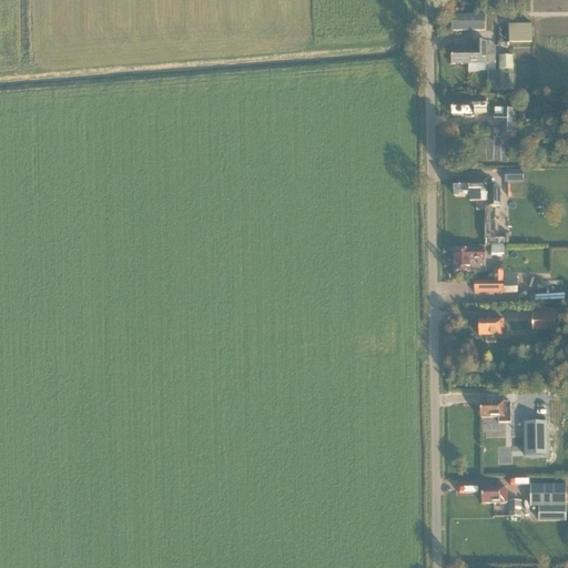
[(524,3),(521,0),(509,0),(516,9),(524,3)]
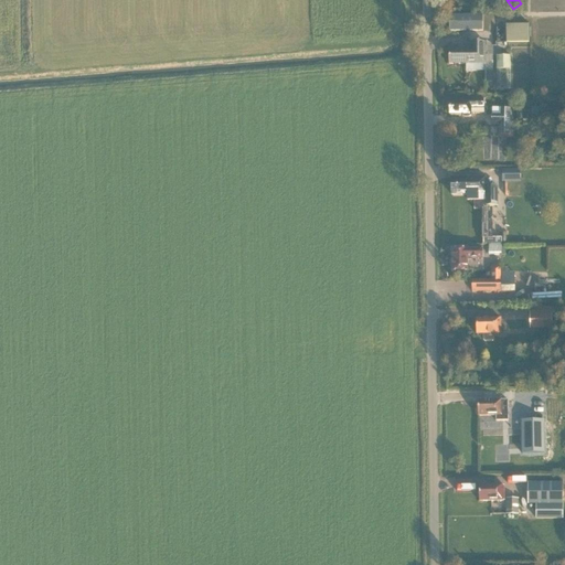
[(483,31),(483,16),(449,16),(450,32),(483,31)]
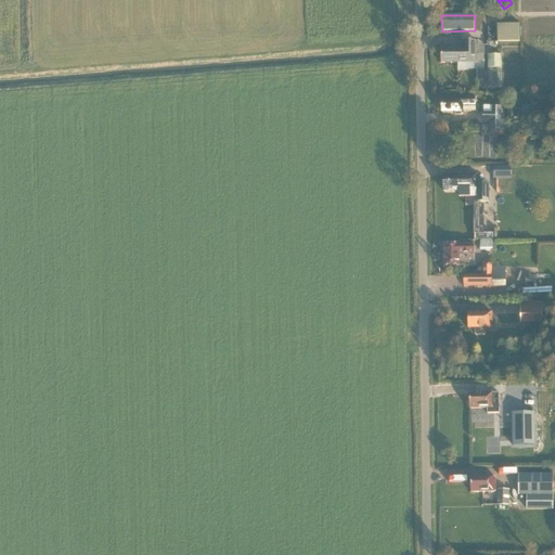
[(498,43),(519,42),(519,25),(498,26),(498,43)]
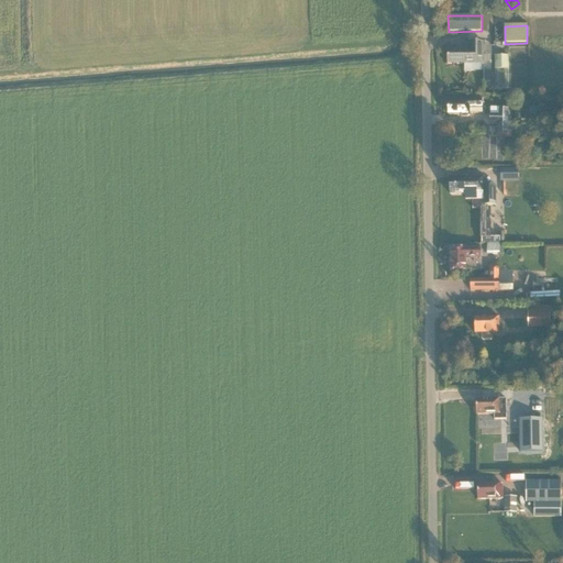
[(448,65),(464,65),(464,72),(484,72),(484,83),(492,83),(492,55),(484,55),(484,47),(484,43),(468,43),(468,50),(448,51),(448,65)]
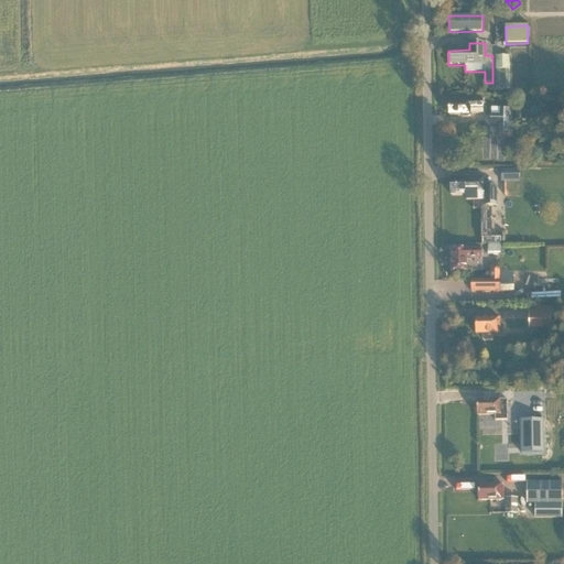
[(510,89),(509,56),(496,56),(496,89),(510,89)]
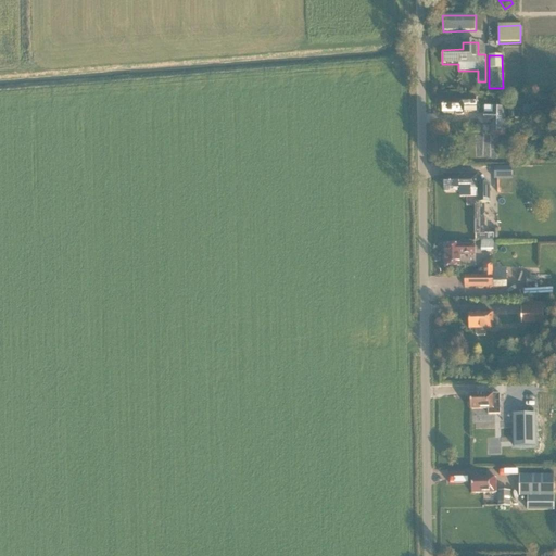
[(550,105),(548,96),(539,96),(539,105),(550,105)]
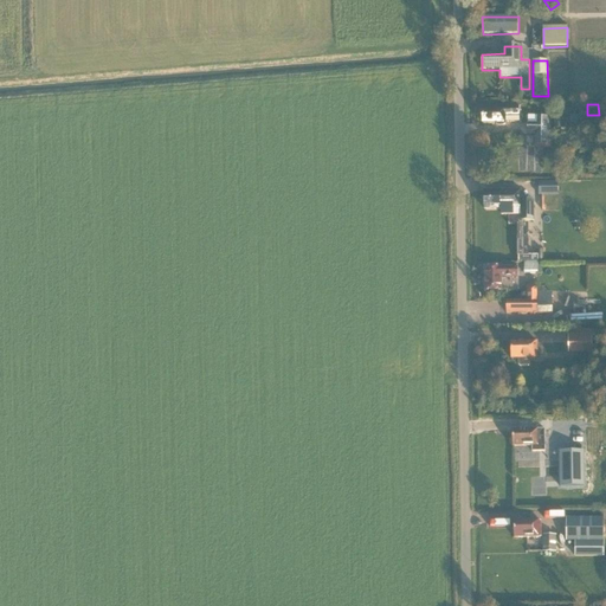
[(505,126),(505,122),(520,122),(520,107),(494,107),(494,109),(483,109),(483,124),(497,124),(497,126),(505,126)]
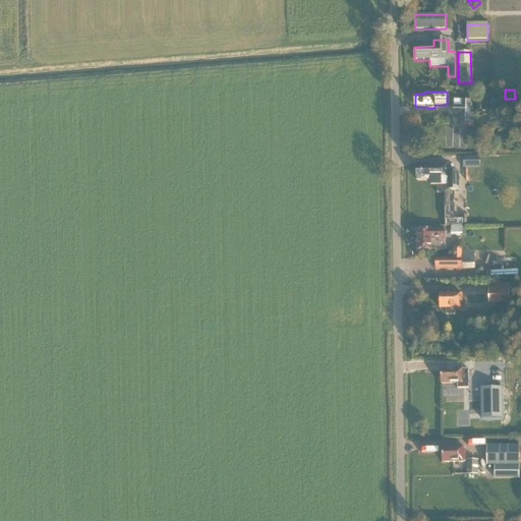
[(474,101),(462,101),(462,107),(454,106),(454,113),(462,114),(461,125),(473,126),(474,101)]
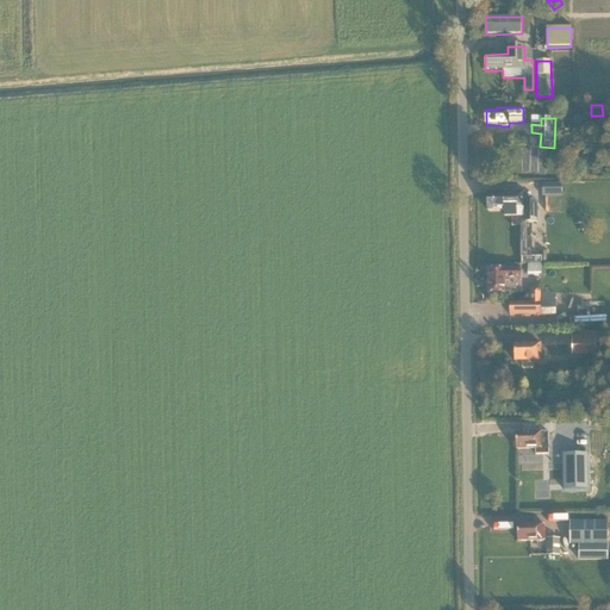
[(534,159),(527,160),(528,174),(548,173),(547,153),(540,153),(540,148),(533,149),(534,159)]
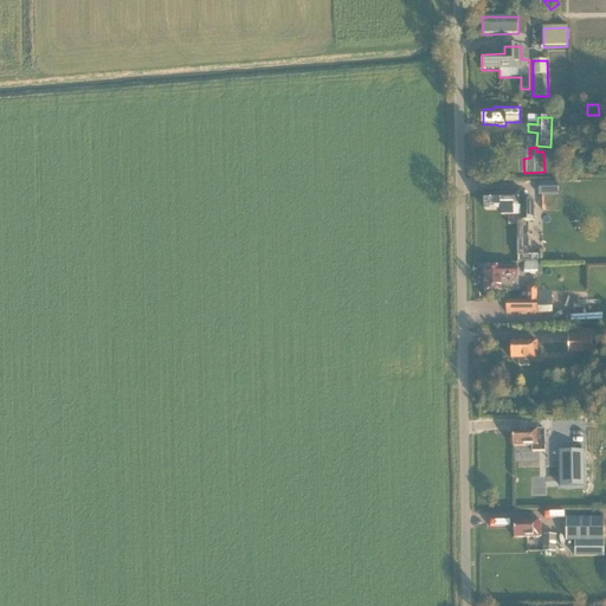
[(563,195),(563,180),(543,180),(543,195),(563,195)]
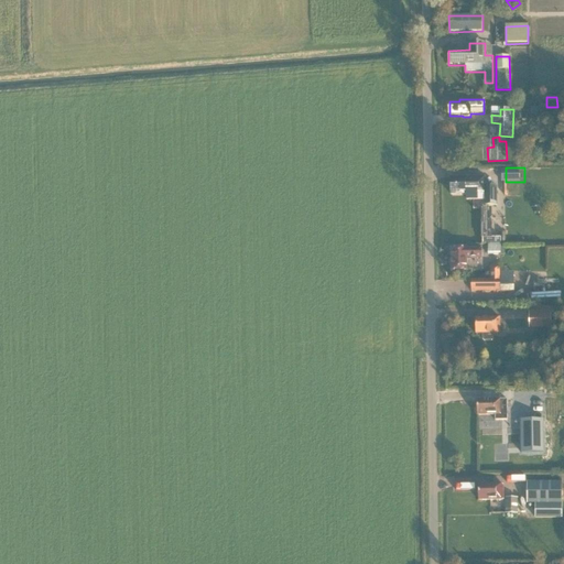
[(451,195),(466,195),(466,201),(478,201),(478,195),(485,195),(485,196),(484,196),(484,207),(492,207),(497,207),(497,185),(485,185),(485,177),(451,179),(451,195)]
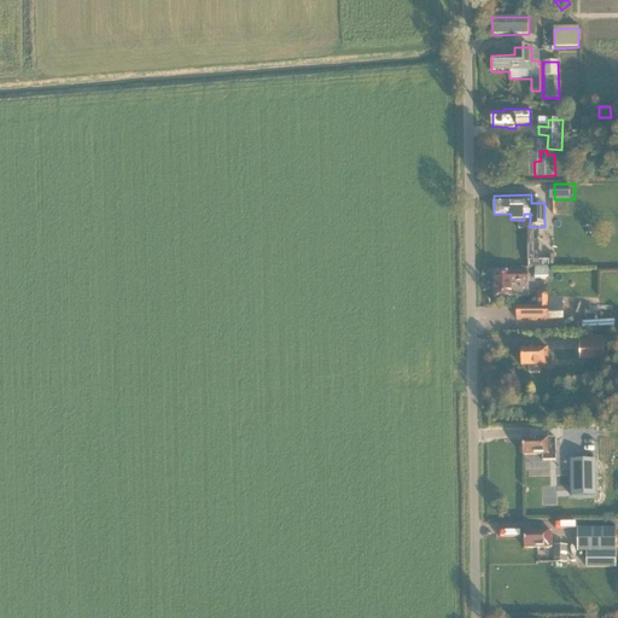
[(529,267),(535,267),(548,267),(548,261),(537,261),(537,255),(530,255),(529,267)]
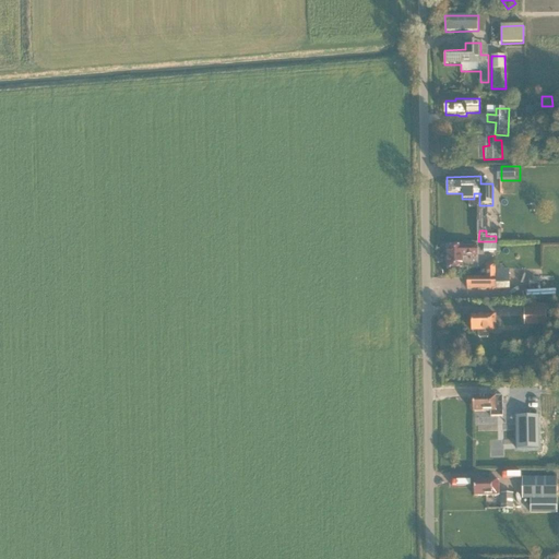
[(496,241),(484,241),(484,252),(500,253),(500,245),(496,245),(496,241)]
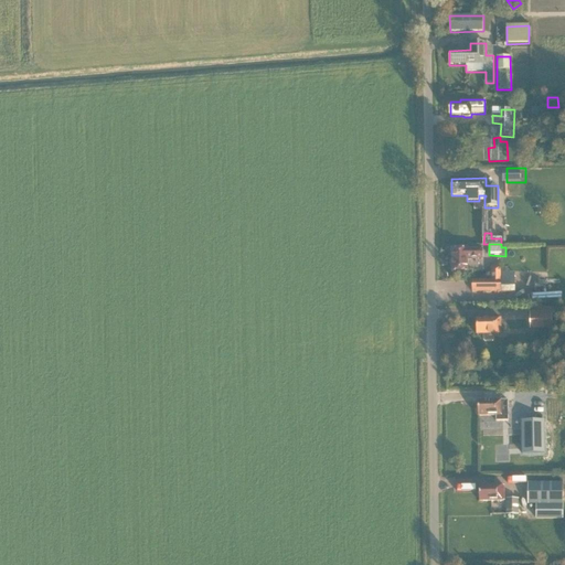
[(467,259),(482,259),(482,249),(452,249),(452,270),(467,270),(467,259)]
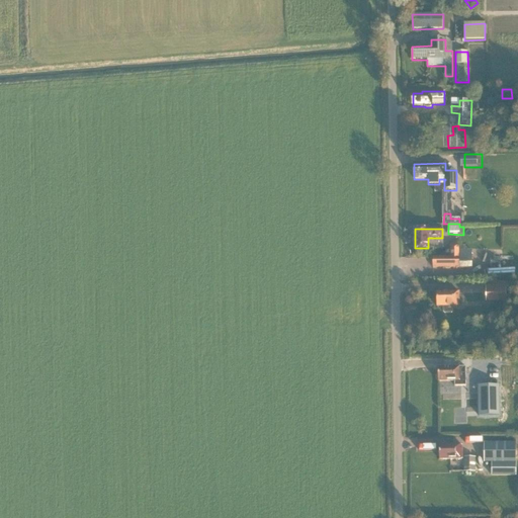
[(432,269),(459,268),(459,256),(459,244),(450,245),(450,257),(432,257),(432,269)]
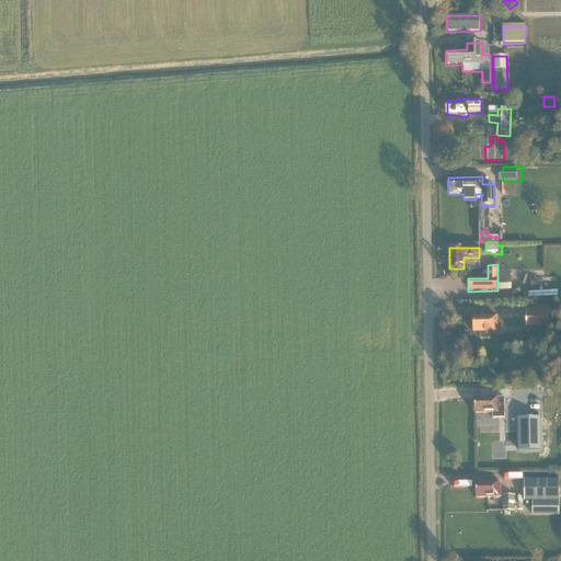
[(554,306),(526,306),(526,328),(549,327),(549,318),(554,318),(554,306)]
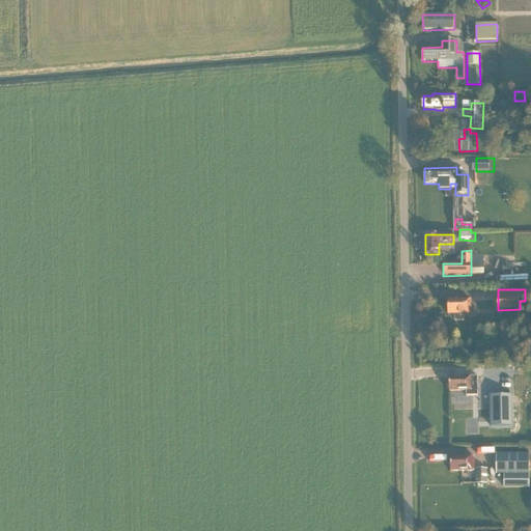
[(478,300),(479,320),(493,320),(493,299),(478,300)]
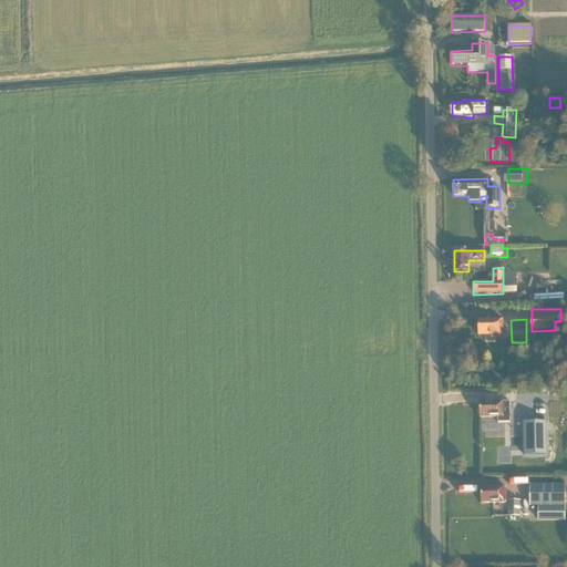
[(503,336),(503,328),(503,320),(478,320),(478,336),(485,336),(485,341),(487,343),(495,342),(496,341),(496,336),(503,336)]
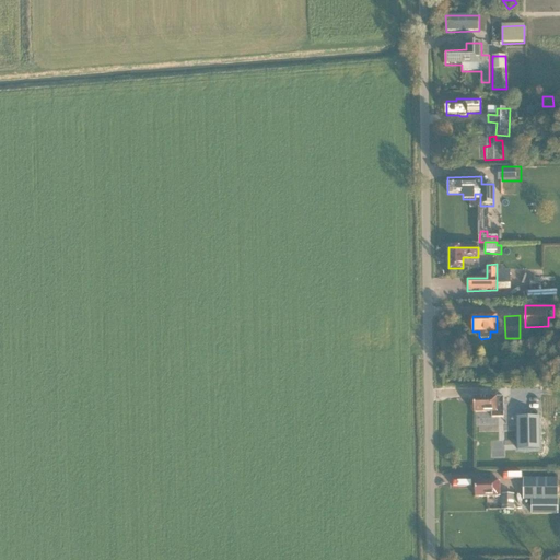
[(505,408),(527,408),(527,395),(505,395),(505,408)]
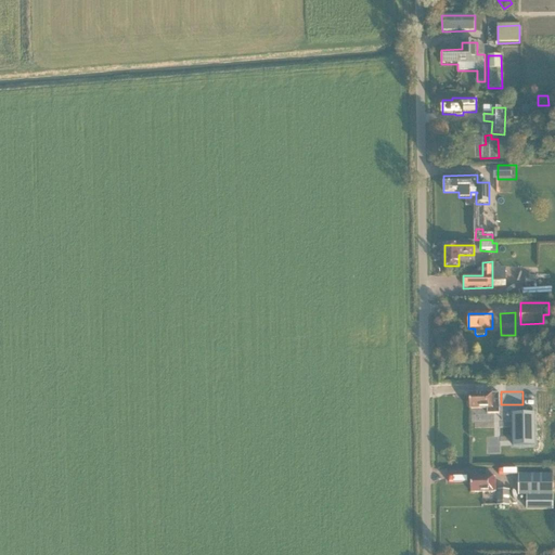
[(499,394),(469,394),(469,409),(487,409),(487,414),(500,414),(499,394)]
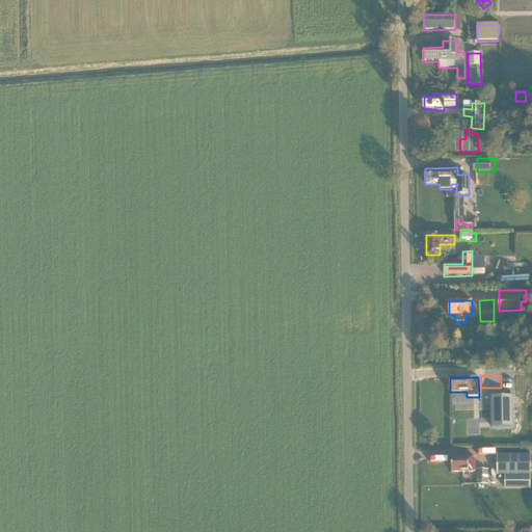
[(513,427),(513,396),(491,396),(493,427),(513,427)]
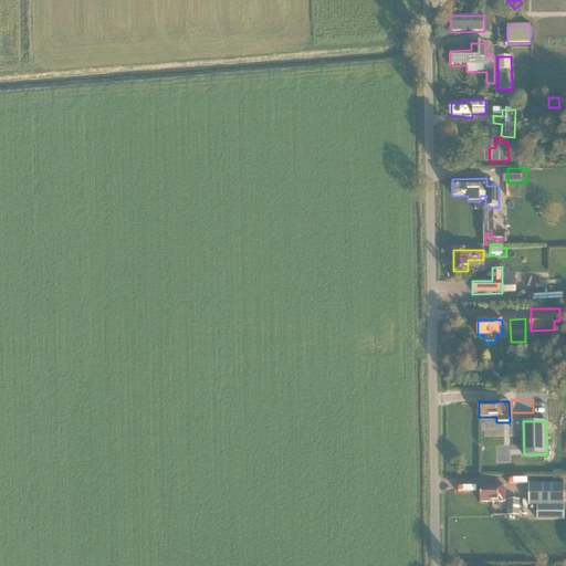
[(530,506),(537,506),(537,520),(564,520),(564,506),(564,483),(530,483),(530,506)]
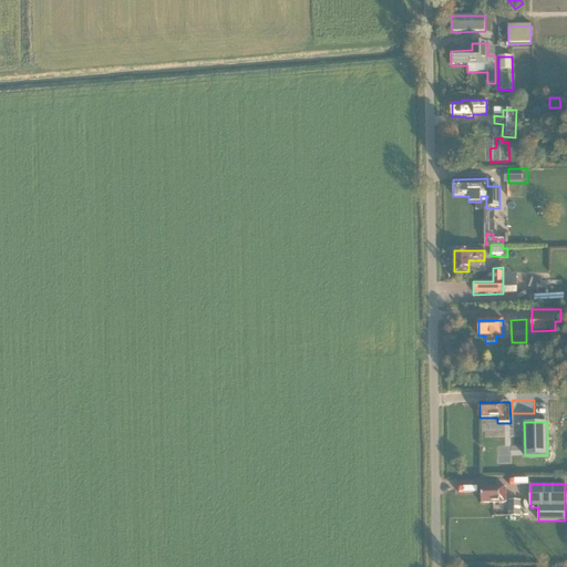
[(482,503),(506,503),(506,487),(481,488),(482,503)]
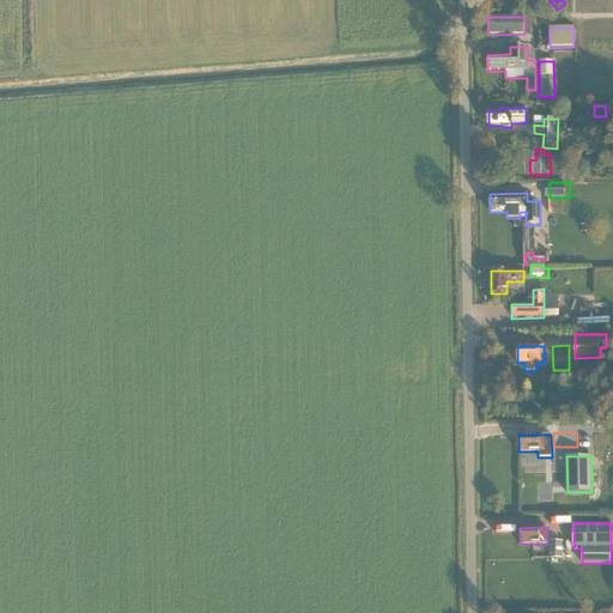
[(548,558),(563,559),(563,541),(548,541),(548,558)]
